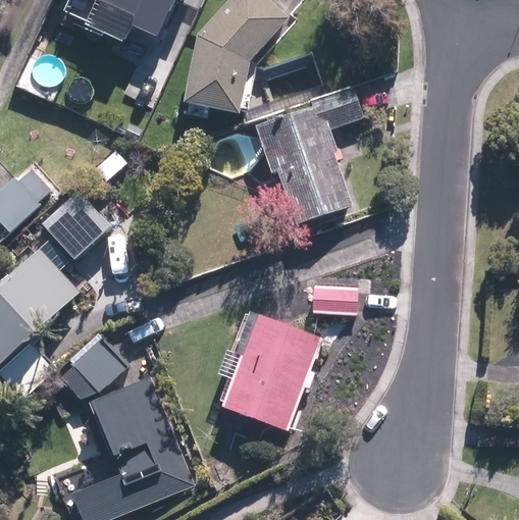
[(65,0),(61,11),(123,38),(131,23),(160,37),(176,0),(65,0)]
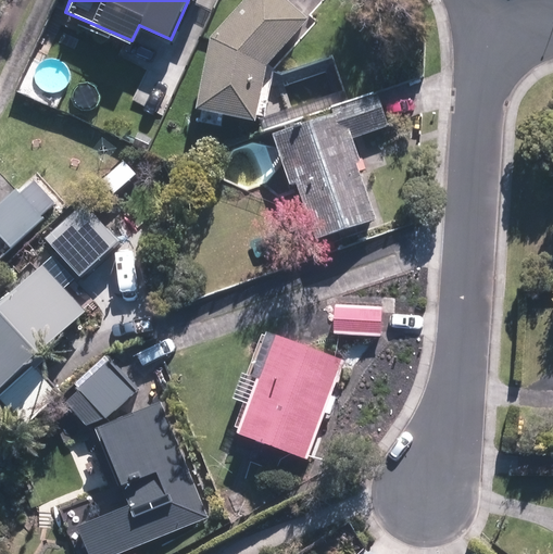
[(255,122),(265,67),(308,22),(284,0),(242,0),(209,37),(195,111),(255,122)]
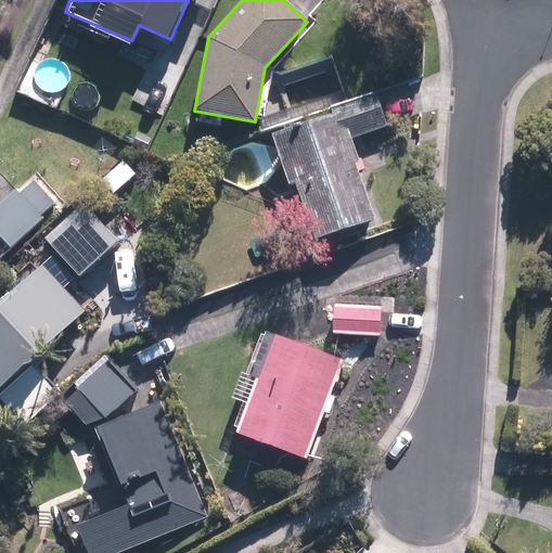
[(330,111),(331,114),(271,134),(289,185),(295,183),(315,239),(374,218),(355,164),(358,162),(349,138),(392,123),(380,91),(330,111)]
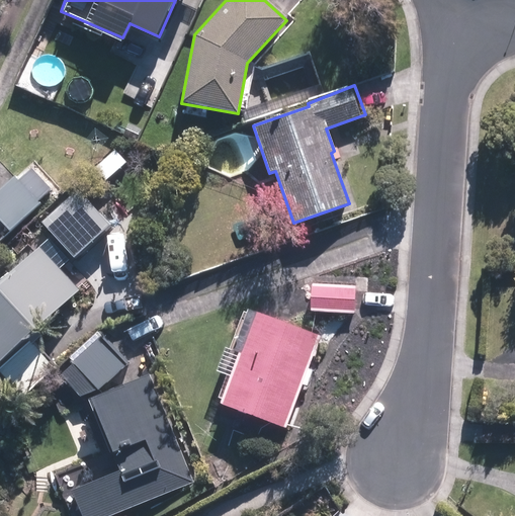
[(120,163),(110,153),(94,169),(105,179),(120,163)]
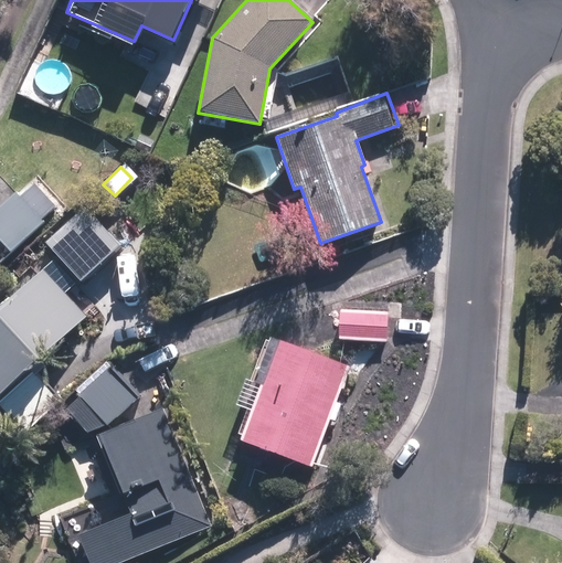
[(38,222),(14,198),(0,210),(0,243),(7,251),(38,222)]
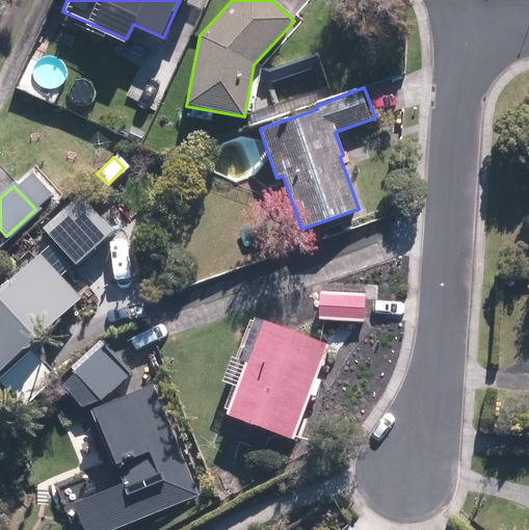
[(104,235),(72,199),(36,230),(69,266),(104,235)]
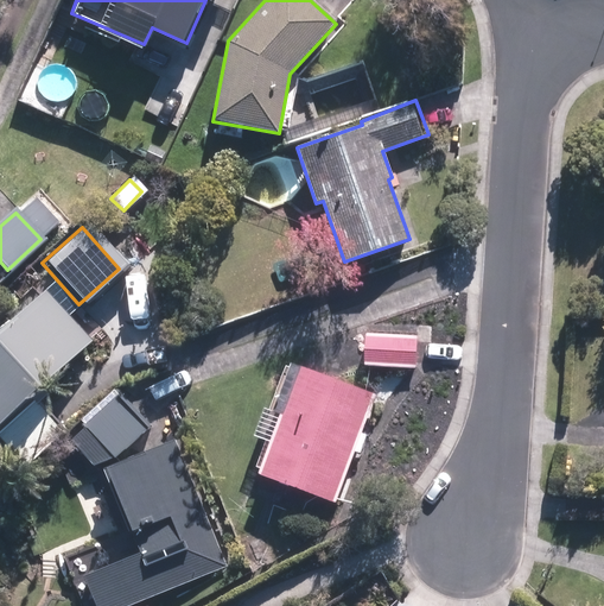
[(0,423),(91,341),(45,290),(0,330),(0,423)]
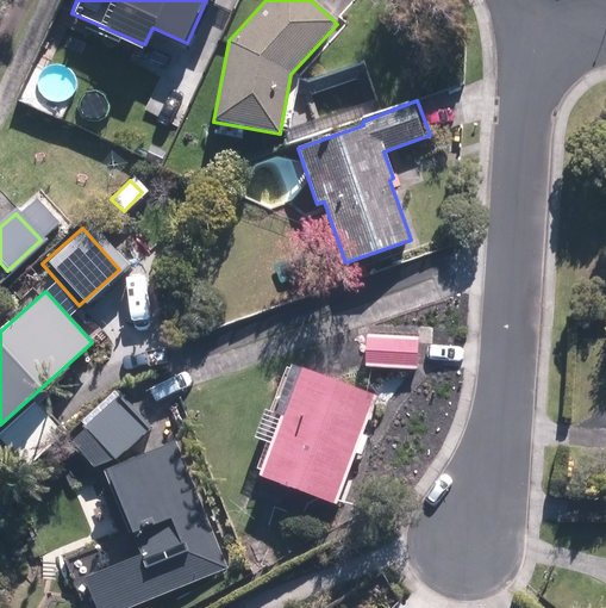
[(418,335),(367,335),(367,364),(418,364),(418,335)]
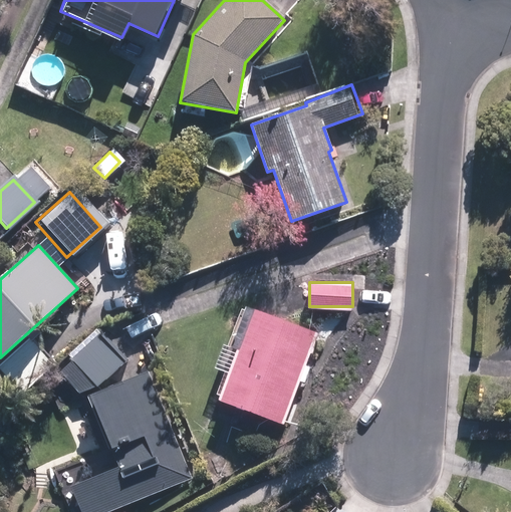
[(317,334),(257,310),(221,400),(281,424),(317,334)]
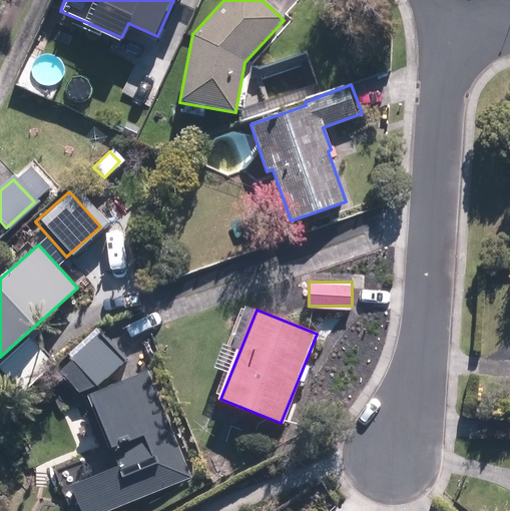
[(98,332),(58,370),(79,392),(96,384),(123,359),(98,332)]
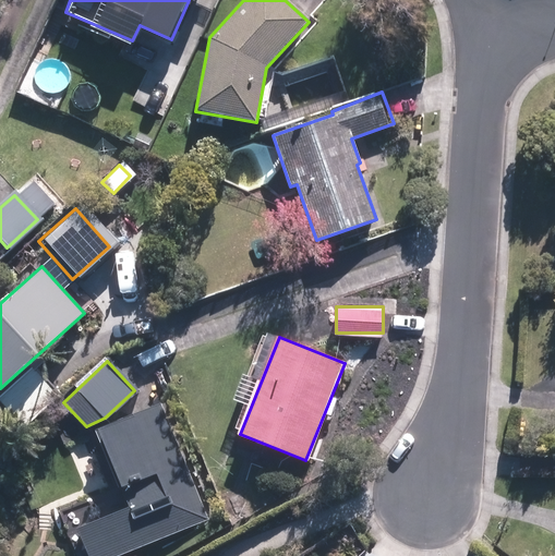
[(109,555),(202,517),(154,407),(94,433),(128,512),(76,534),(85,555),(109,555)]
